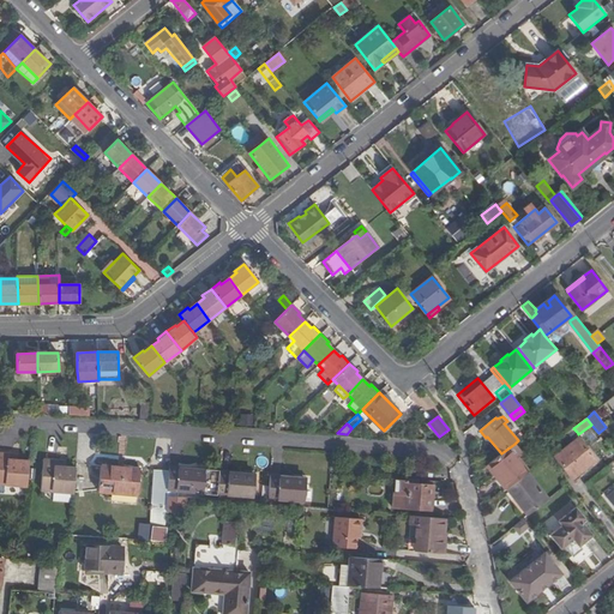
[(547,439),(536,426),(533,429),(543,441),(547,439)]
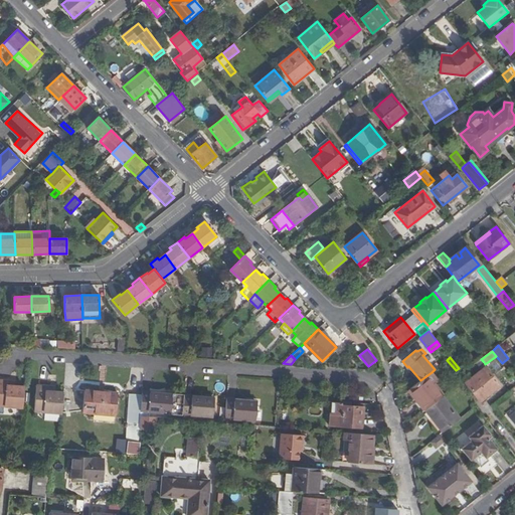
[(476,368),(484,362),(481,359),(474,365),(476,368)]
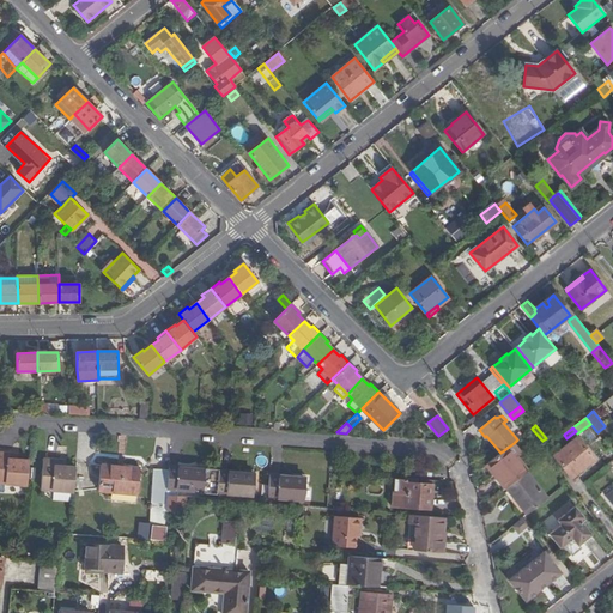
[(501,453),(486,436),(485,437),(498,455),(501,453)]
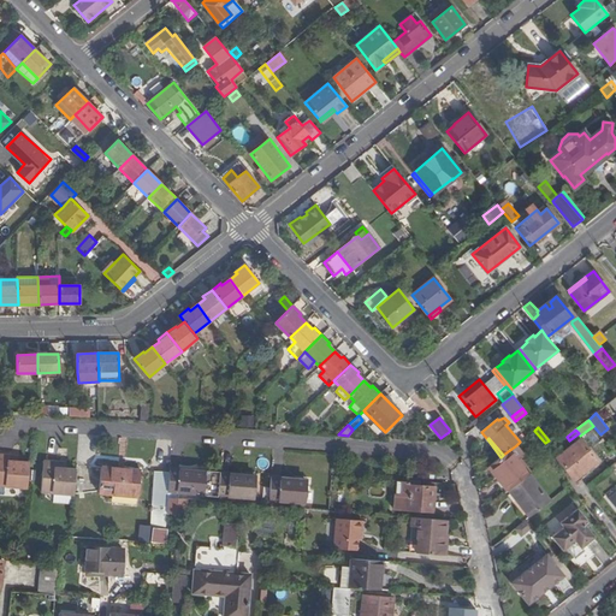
[(585,472),(598,462),(580,439),(557,458),(574,480),(585,472)]
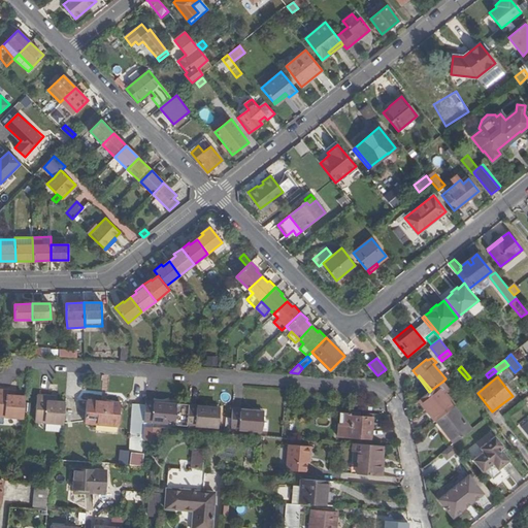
[(452,406),(442,394),(449,389),(442,382),(431,390),(429,392),(421,398),(429,409),(427,411),(433,421),(436,419),(452,406)]
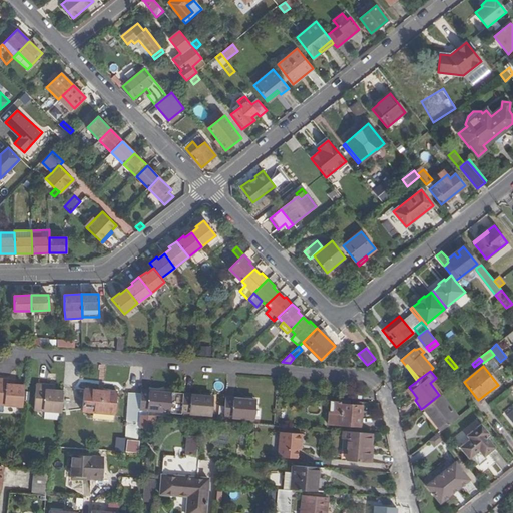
[(0,404),(23,406),(24,386),(15,385),(10,385),(11,380),(0,378),(0,404)]
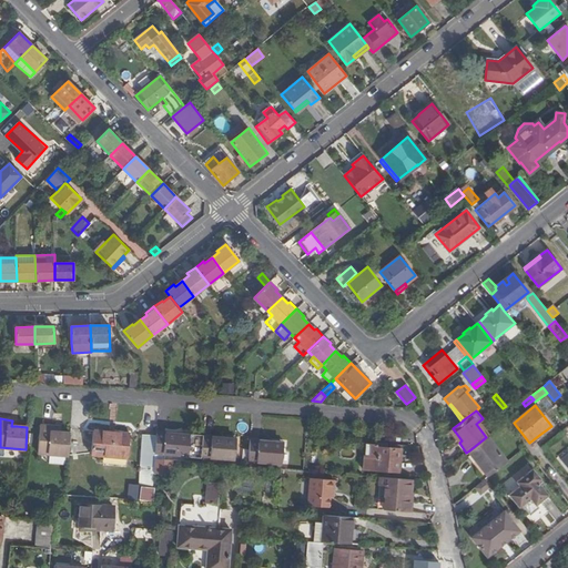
[(40,426),(38,453),(68,456),(70,434),(60,433),(54,433),(56,427),(40,426)]
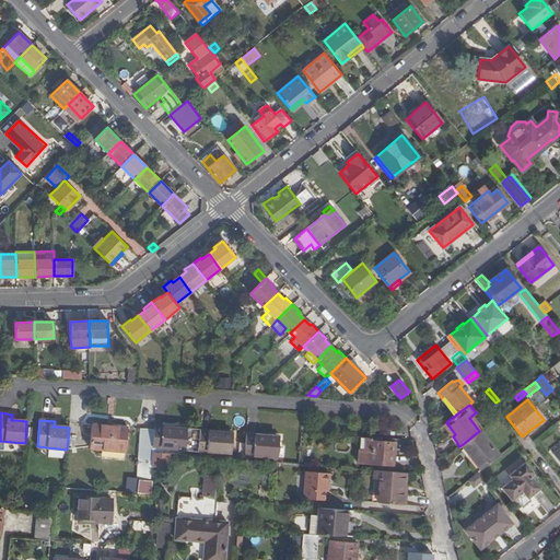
[(455,434),(446,422),(443,424),(453,436),(455,434)]
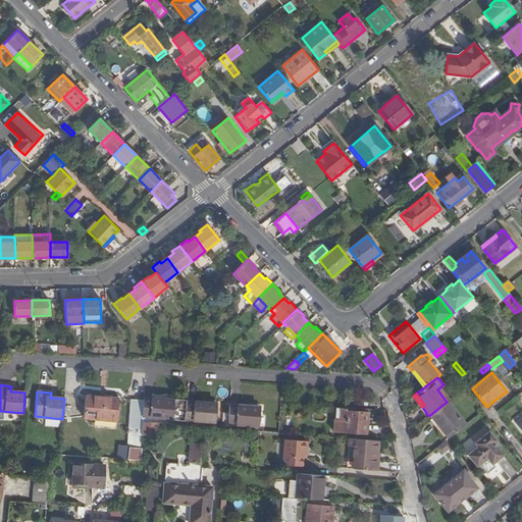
[(84,417),(117,420),(119,399),(86,396),(84,417)]
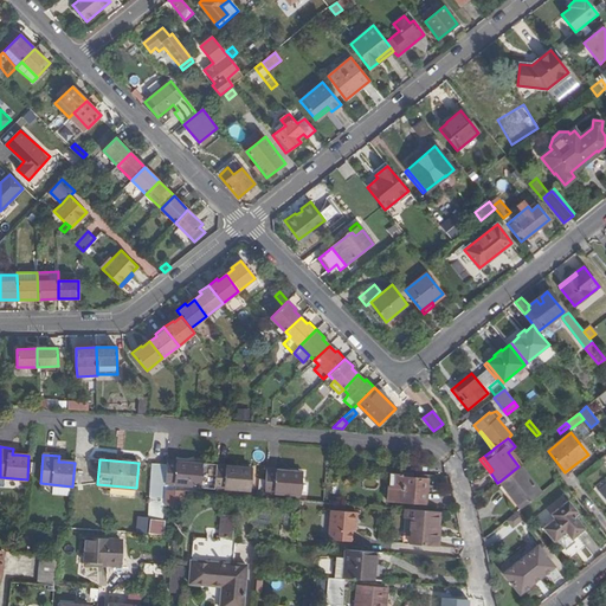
[(200,484),(202,465),(188,464),(189,462),(167,459),(166,464),(152,463),(148,517),(162,519),(165,489),(175,490),(176,482),(200,484)]
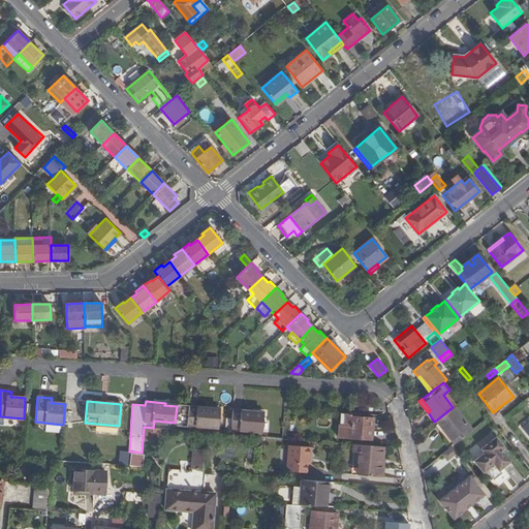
[(187,424),(218,427),(219,410),(208,409),(209,407),(189,405),(187,424)]
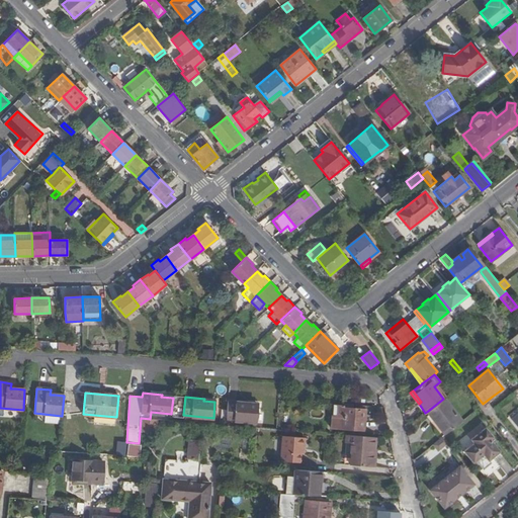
[(485,406),(493,400),(492,397),(483,404),(485,406)]
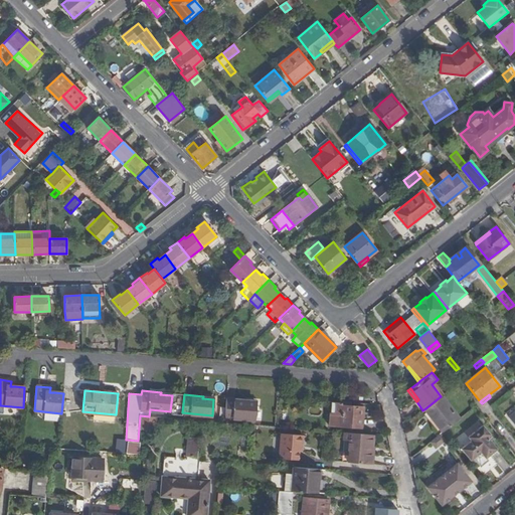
[(460,419),(442,395),(441,396),(425,408),(444,432),(460,419)]
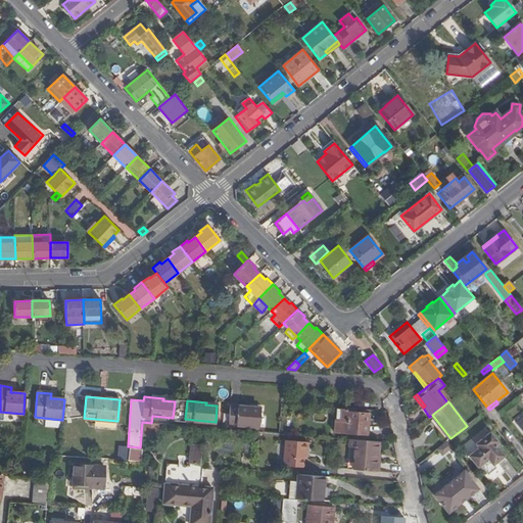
[(248,408),(248,406),(230,403),(228,423),(258,425),(259,409),(248,408)]
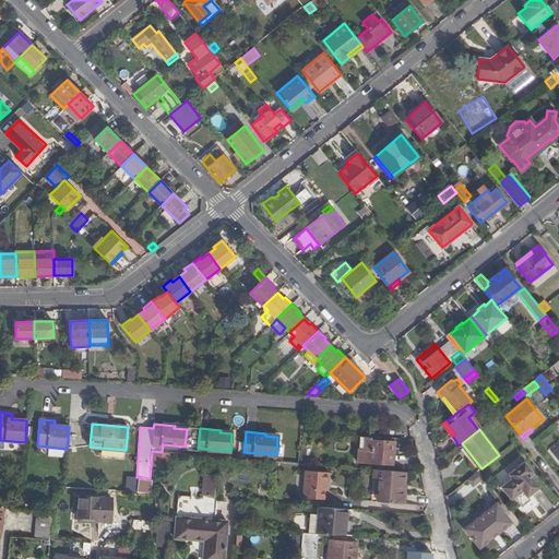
[(371,437),(360,437),(358,462),(392,464),(394,442),(381,441),(381,437),(371,436),(371,437)]
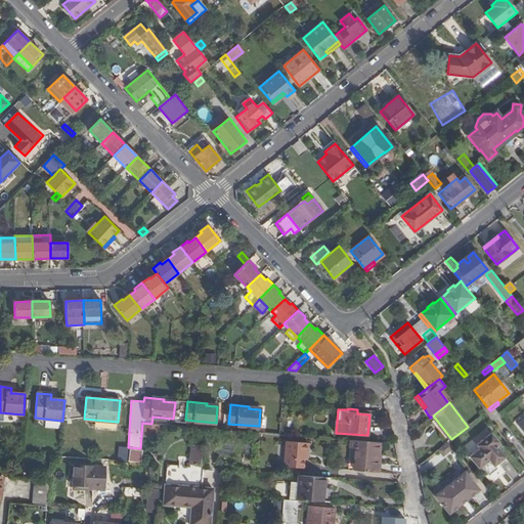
[(160,426),(143,424),(142,437),(159,438),(160,426)]
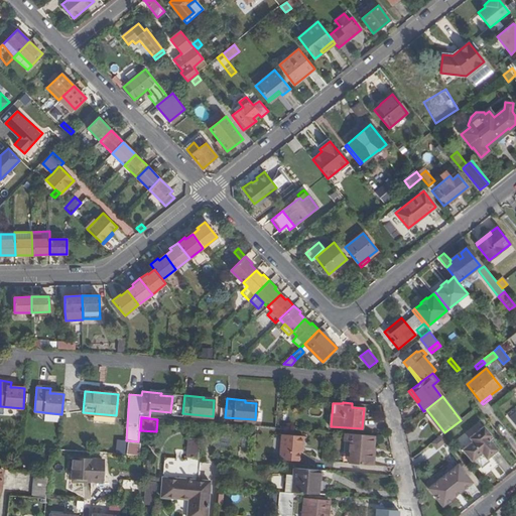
[(473,441),(463,449),(472,462),(475,459),(482,468),(489,462),(487,460),(498,450),(490,440),(489,438),(491,435),(484,426),(470,438),(473,441)]
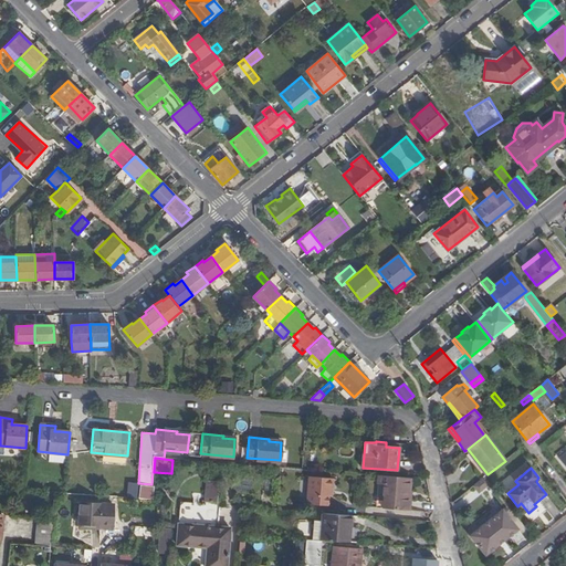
[(410,478),(378,475),(376,507),(408,510),(410,478)]
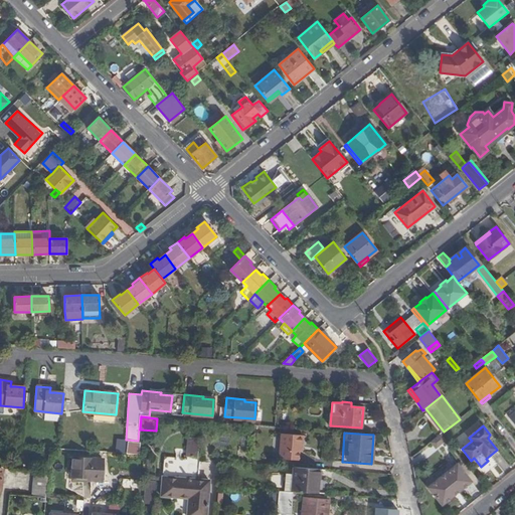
[(302,436),(281,434),(279,459),(298,461),(299,445),(302,445),(302,436)]
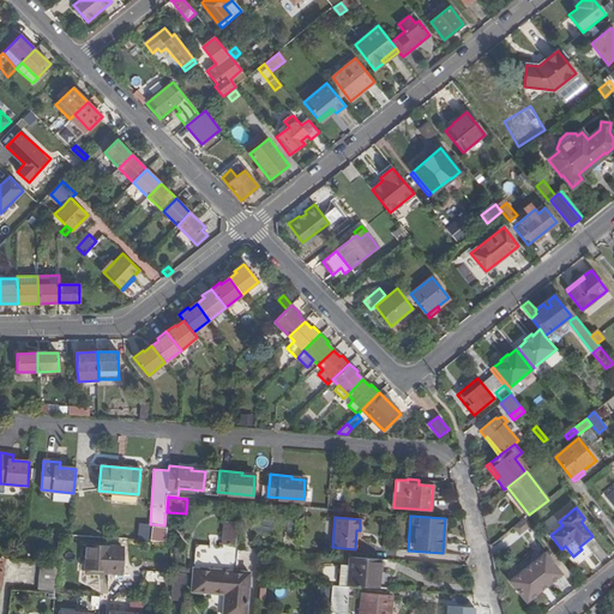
[(533,524),(527,517),(513,527),(519,535),(533,524)]
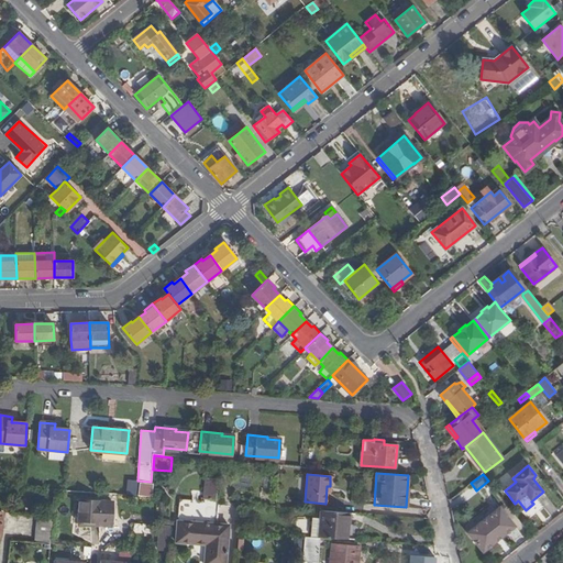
[(218,479),(206,478),(203,499),(216,500),(218,479)]
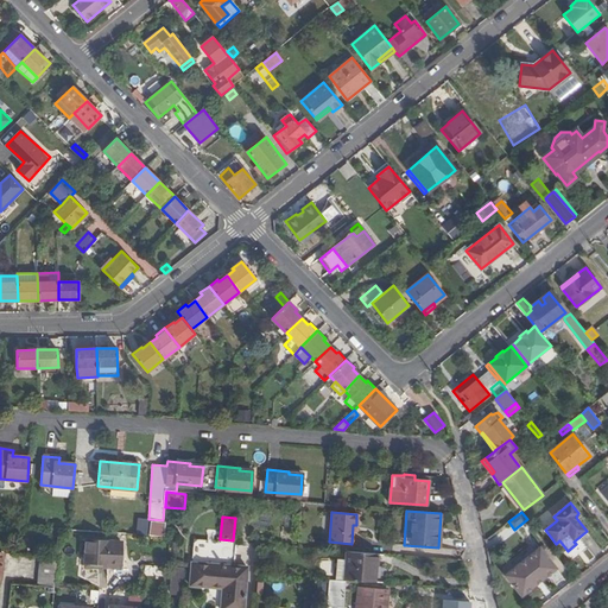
[(147,536),(164,537),(165,523),(150,521),(147,536)]
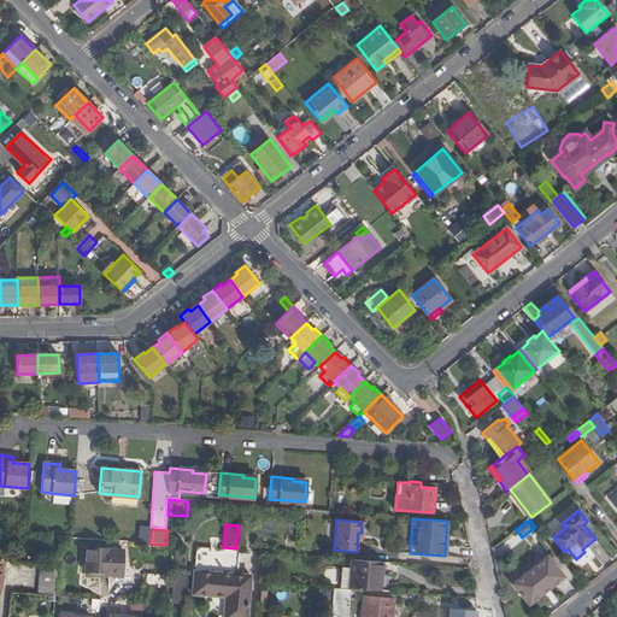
[(107,576),(122,577),(123,550),(87,547),(87,570),(98,571),(107,571),(107,576)]
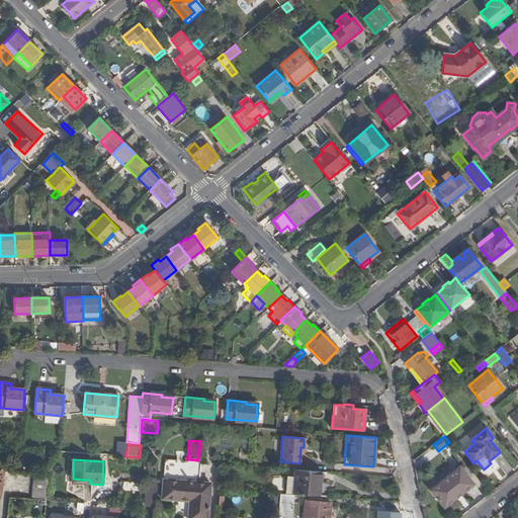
[(166,459),(163,499),(190,501),(188,517),(207,517),(210,483),(196,482),(198,461),(166,459)]
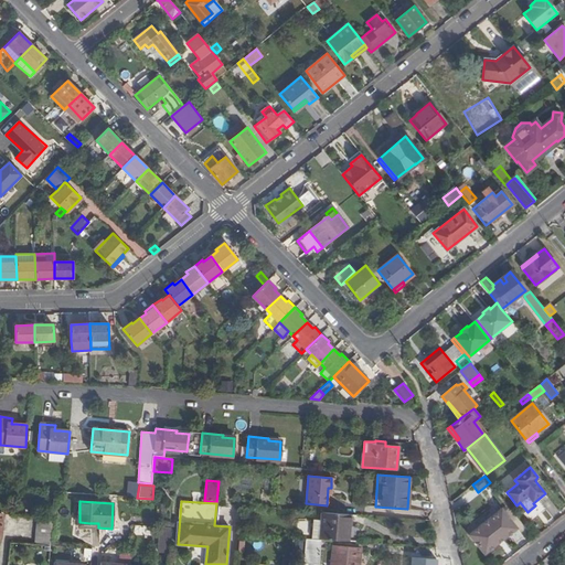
[(503,539),(516,529),(501,509),(469,535),(484,554),(498,544),(494,541),(501,535),(503,539)]
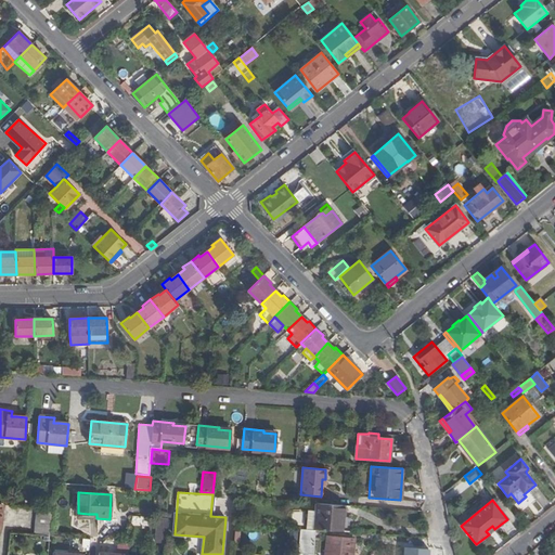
[(306,529),(314,529),(341,531),(343,516),(344,516),(345,505),(317,503),(315,512),(308,511),(306,529)]
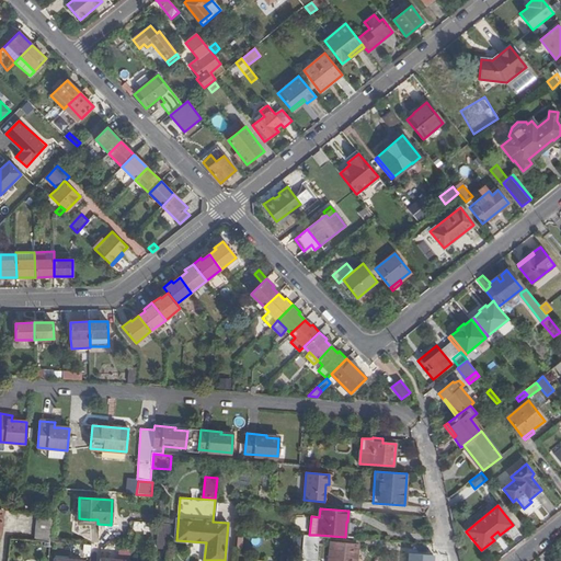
[(37,514),(35,541),(50,542),(53,515),(37,514)]
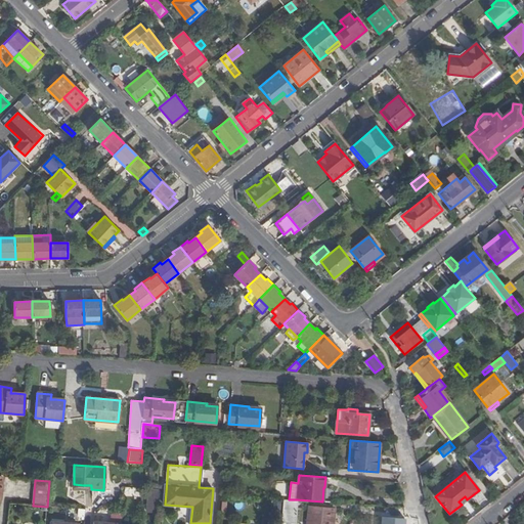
[(298,500),(284,499),(281,522),(281,523),(285,523),(286,523),(296,523),(298,500)]
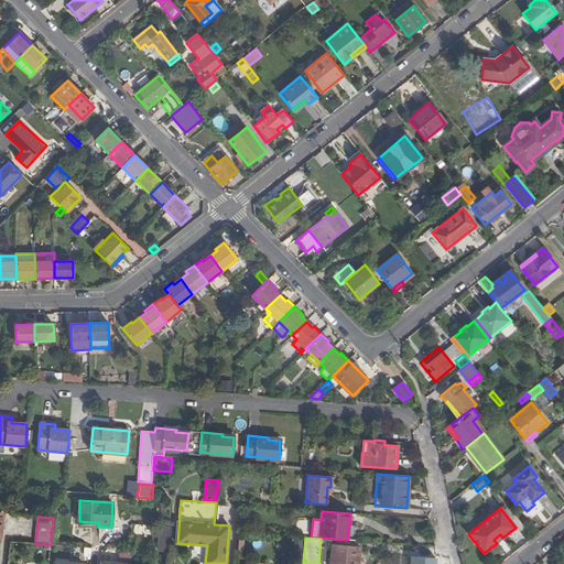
[(358,563),(360,548),(334,545),(331,563),(358,563)]
